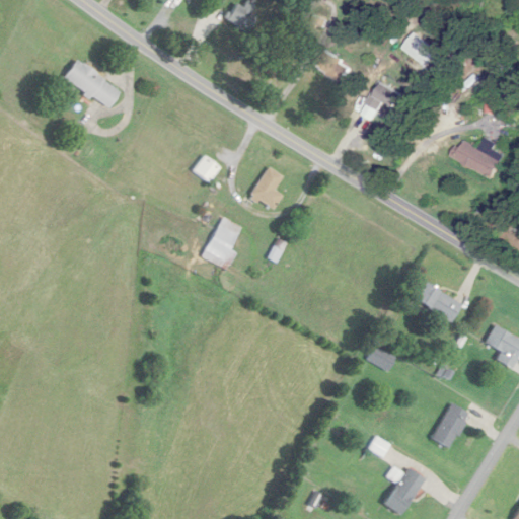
[(354,79),(348,76),(353,68),(327,52),(316,70),(347,89),(354,79)]
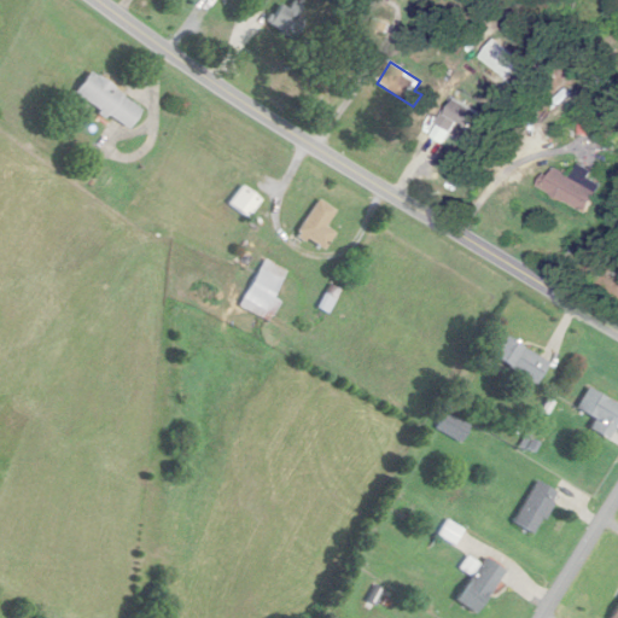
[(144,108),(88,73),(75,95),(129,129),(144,108)]
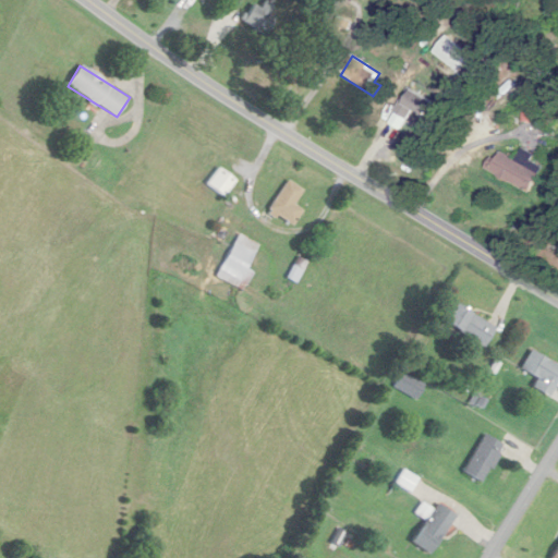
[(437,105),(414,87),(388,122),(400,131),(416,110),(427,118),(437,105)]
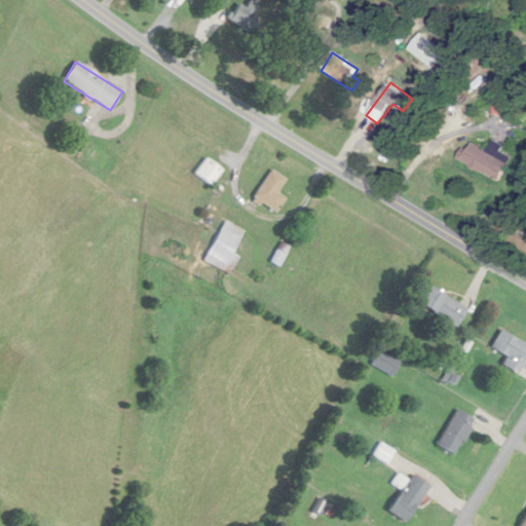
[(460,160),(500,182),(514,158),(501,152),(504,147),(493,141),(488,151),(471,142),(460,160)]
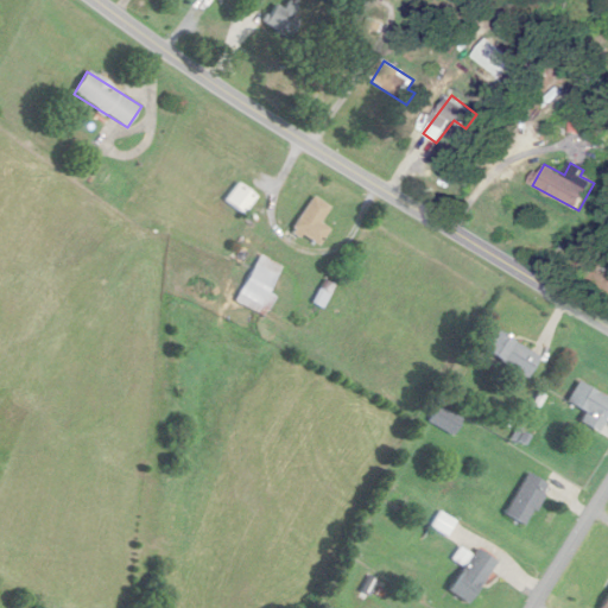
[(245,215),(258,197),(239,183),(225,201),(245,215)]
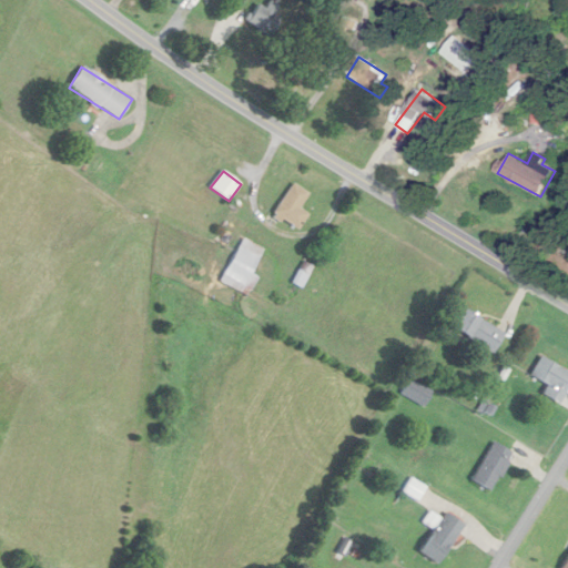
[(308,215),(298,208),(308,194),(295,184),(272,213),(295,231),(308,215)]
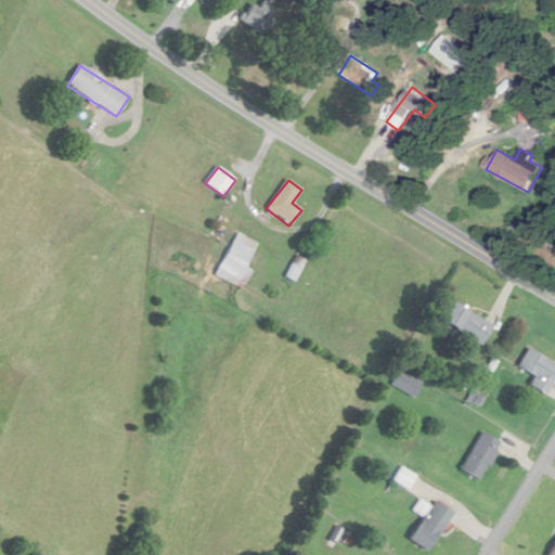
[(216,276),(243,291),(252,272),(245,269),(258,243),(237,233),(216,276)]
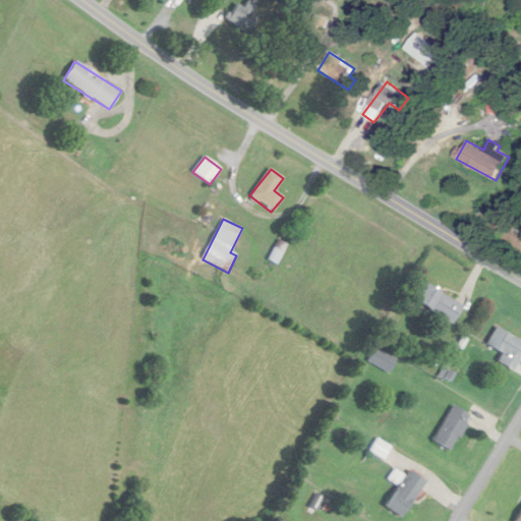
[(415,300),(452,324),(463,306),(425,283),(415,300)]
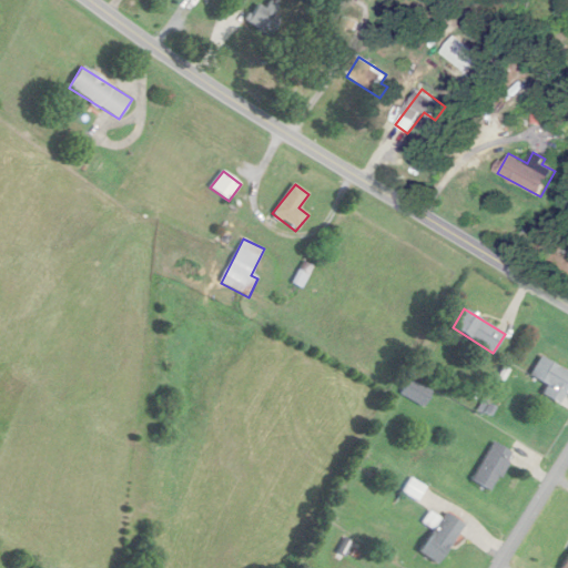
[(567,371),(540,356),(530,376),(547,385),(541,395),(559,404),(566,394),(567,395),(567,371)]
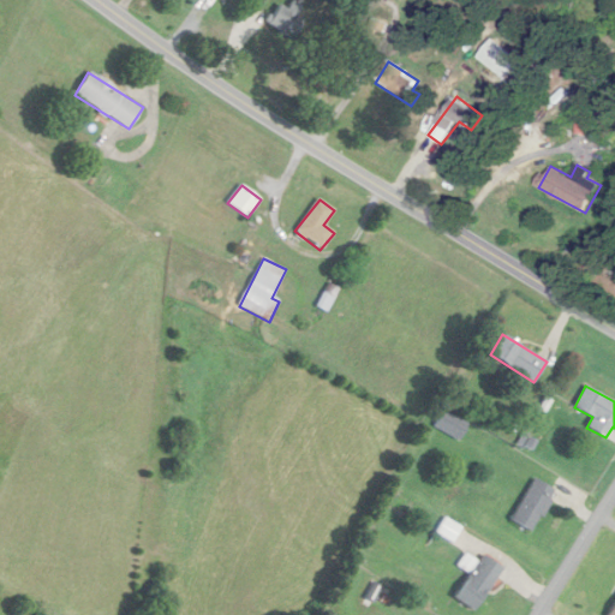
[(467,425),(445,410),(434,425),(457,441),(467,425)]
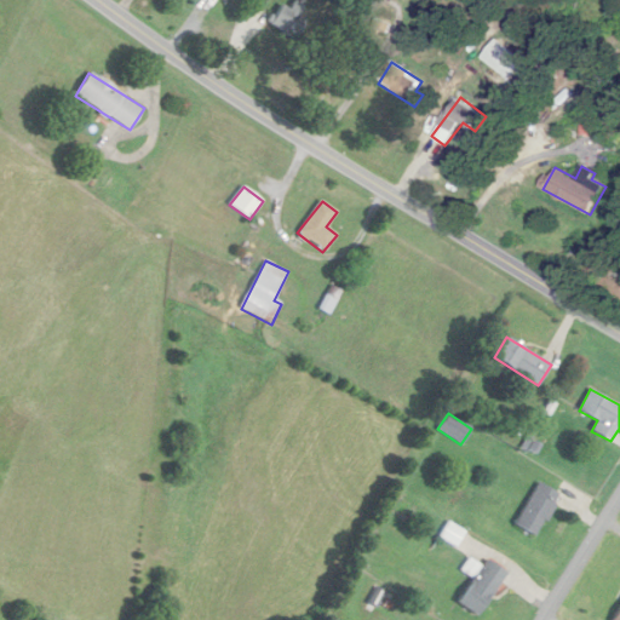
[(515,523),(534,537),(561,495),(540,483),(515,523)]
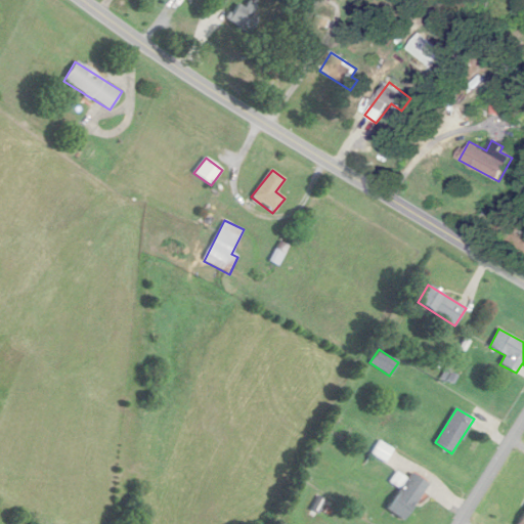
[(429,484),(411,472),(387,509),(404,521),(429,484)]
